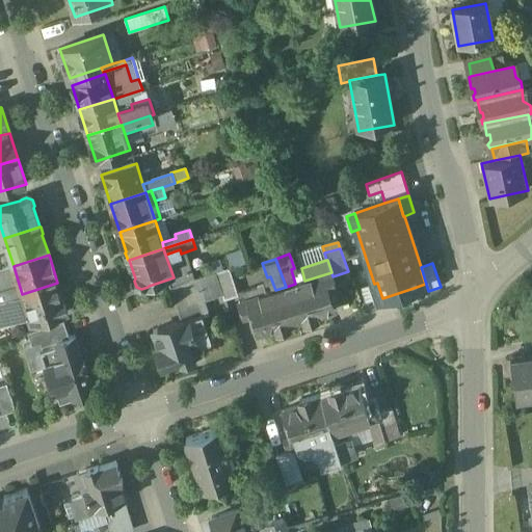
[(14,266),(0,270),(0,300),(22,294),(14,266)]
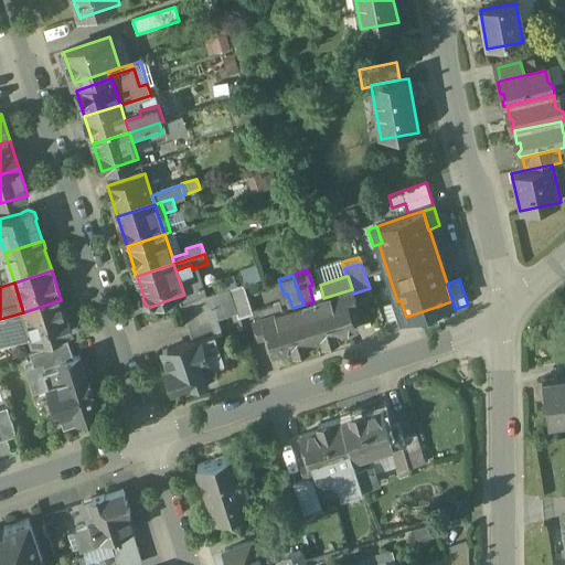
[(243,284),(228,288),(236,312),(238,318),(253,313),(243,284)]
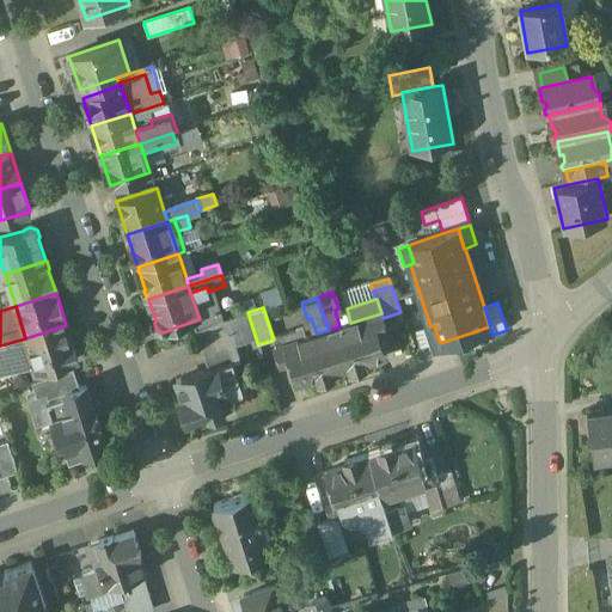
[(248,312),(196,329),(209,369),(216,367),(232,362),(233,362),(240,360),(234,344),(256,338),(248,312)]
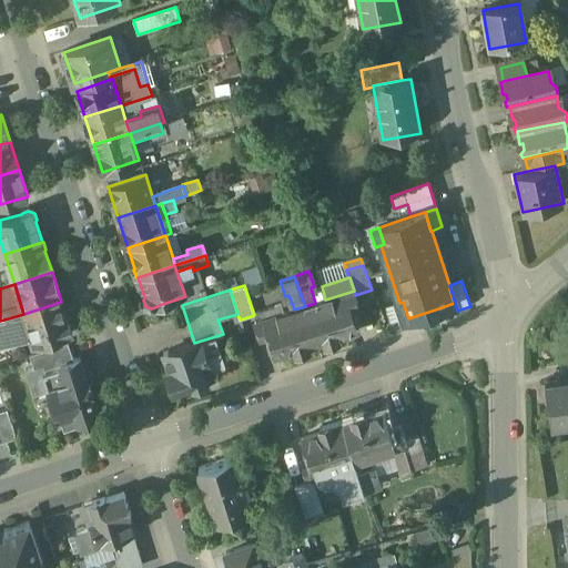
[(315,303),(305,306),(316,345),(338,338),(337,335),(356,328),(350,307),(358,305),(355,295),(354,291),(325,300),(315,303)]
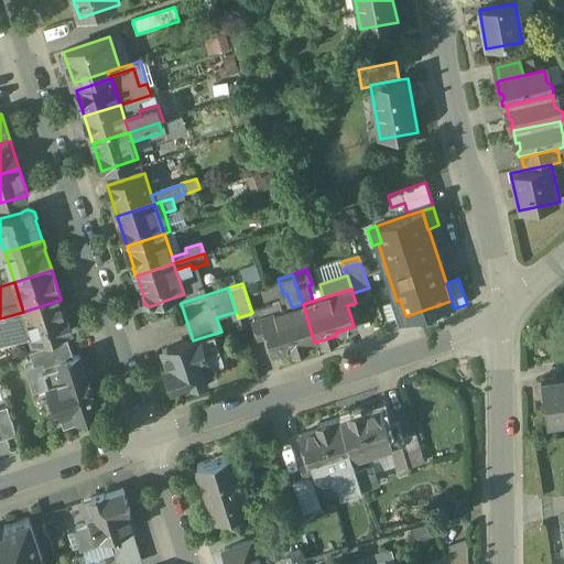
[(61,300),(23,312),(31,334),(33,344),(72,331),(62,300),(62,301),(61,300)]
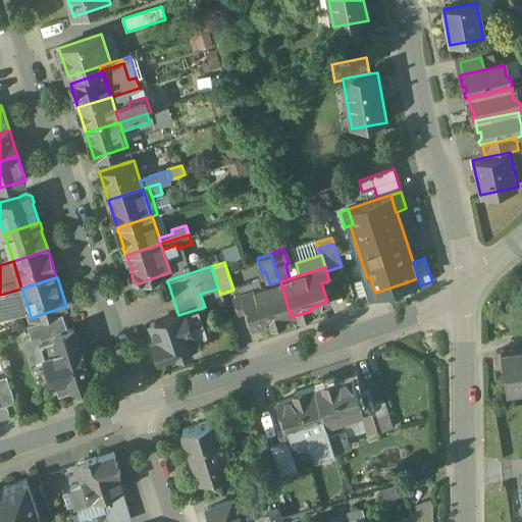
[(370,277),(367,278),(362,279),(367,295),(375,293),(370,277)]
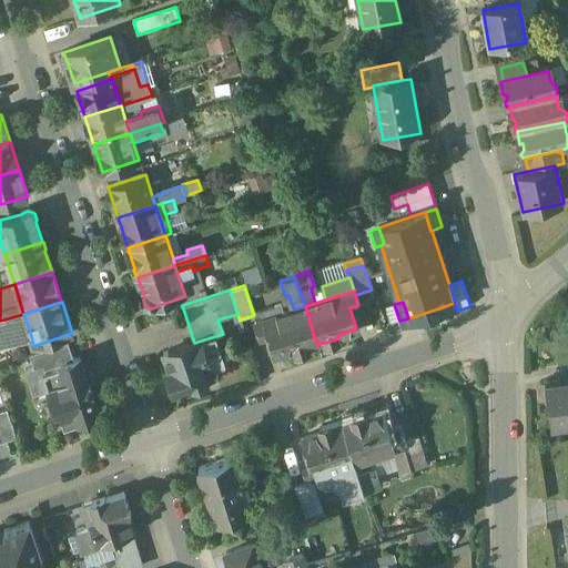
[(282,304),(260,311),(262,320),(284,313),(282,304)]
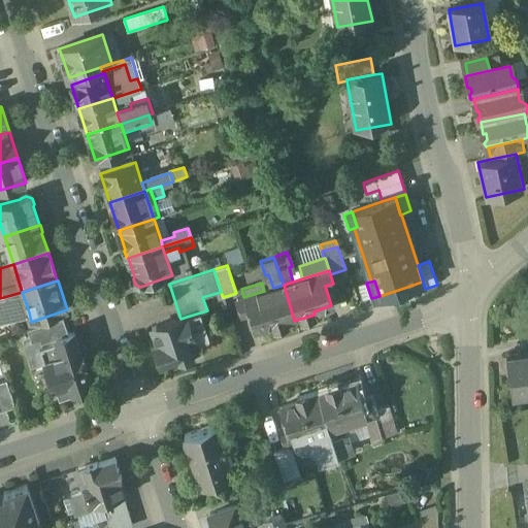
[(243,297),(237,299),(241,312),(250,309),(257,329),(274,324),(275,328),(294,321),(284,285),(273,288),(264,291),(243,297)]
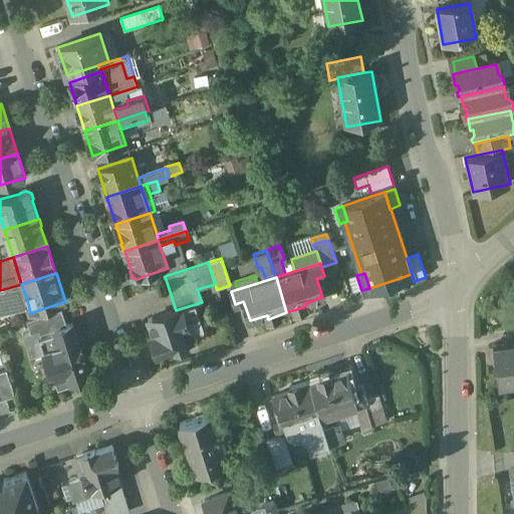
[(381,284),(374,286),(378,298),(404,290),(400,278),(397,279),(400,287),(383,292),(381,284)]
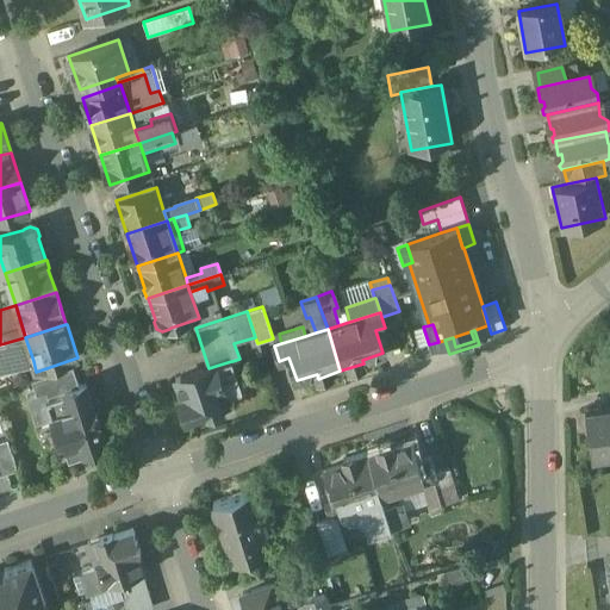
[(471,331),(453,337),(455,347),(474,341),(471,331)]
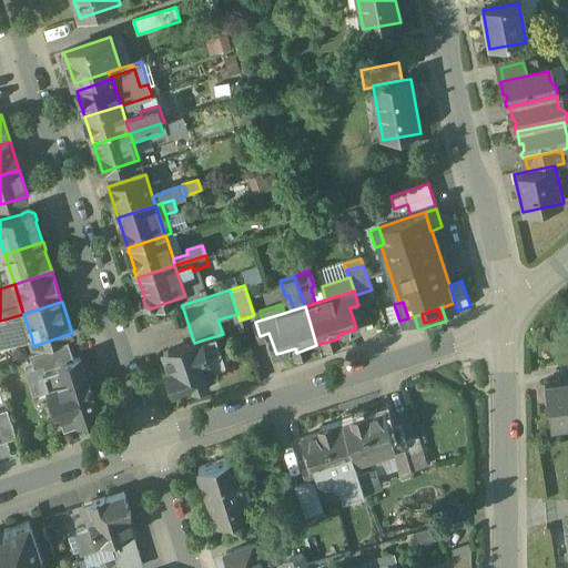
[(23,314),(0,321),(0,341),(1,346),(31,336),(23,314)]
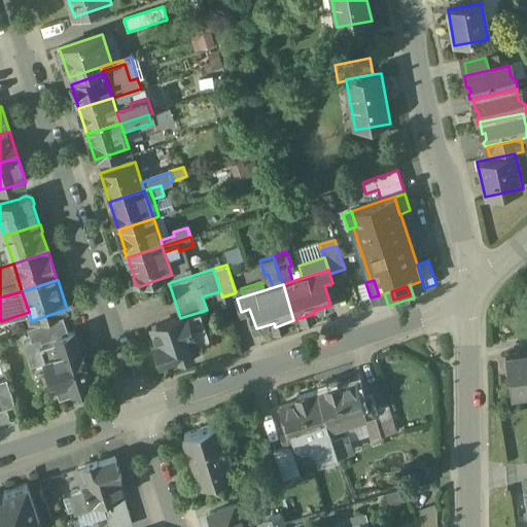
[(200,312),(186,316),(191,330),(205,326),(201,312),(200,312)]
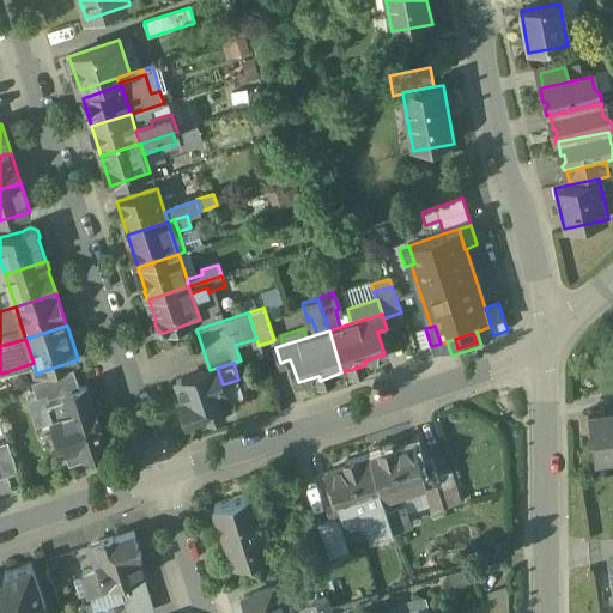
[(210,370),(176,382),(183,400),(181,401),(188,423),(208,416),(208,418),(223,413),(222,412),(230,408),(223,384),(217,368),(210,370)]
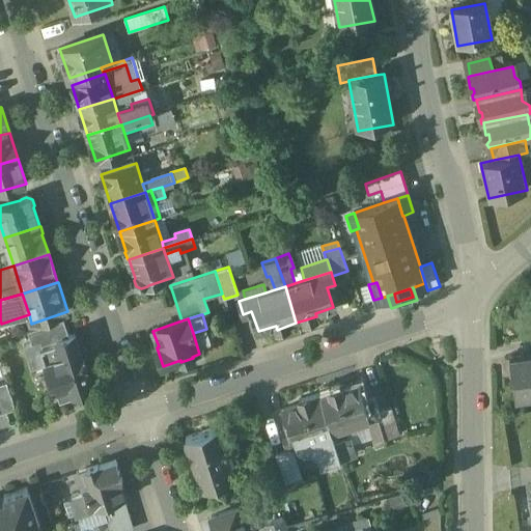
[(63,320),(28,332),(32,344),(40,341),(43,345),(57,341),(70,337),(63,320)]
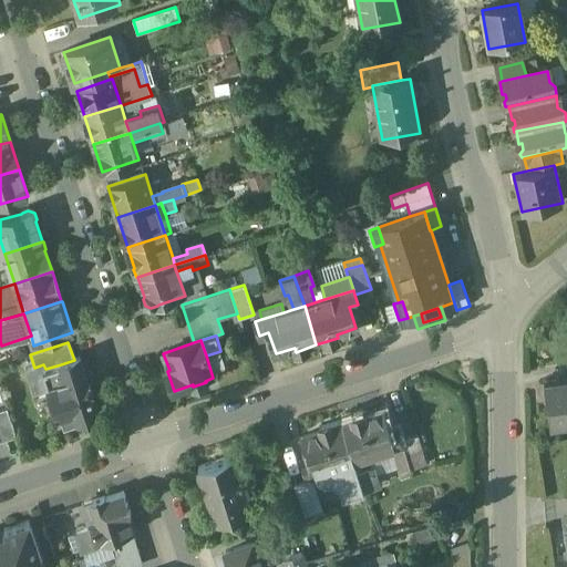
[(74,360),(61,364),(62,368),(63,367),(69,382),(85,377),(80,358),(74,360)]
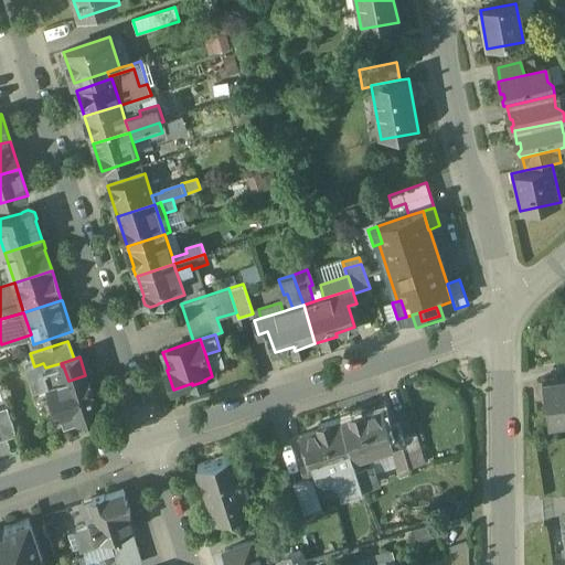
[(34,366),(25,369),(33,394),(49,390),(48,387),(43,372),(46,371),(45,368),(43,363),(34,366)]
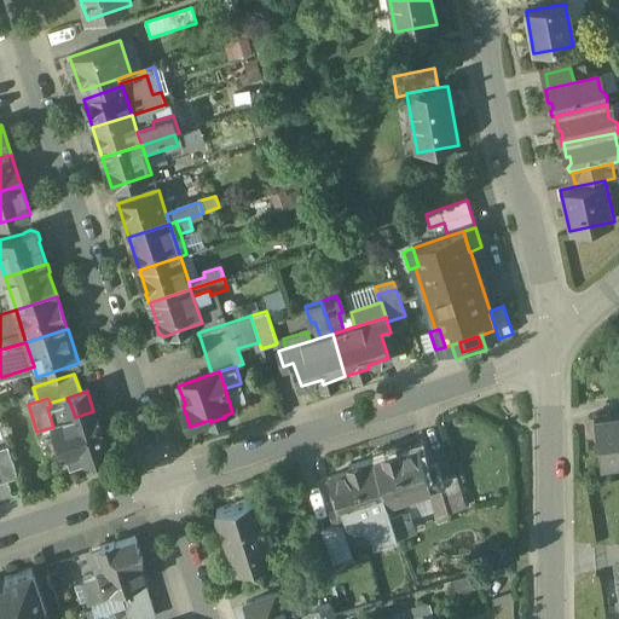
[(51,406),(47,408),(52,424),(75,417),(69,400),(68,401),(51,406)]
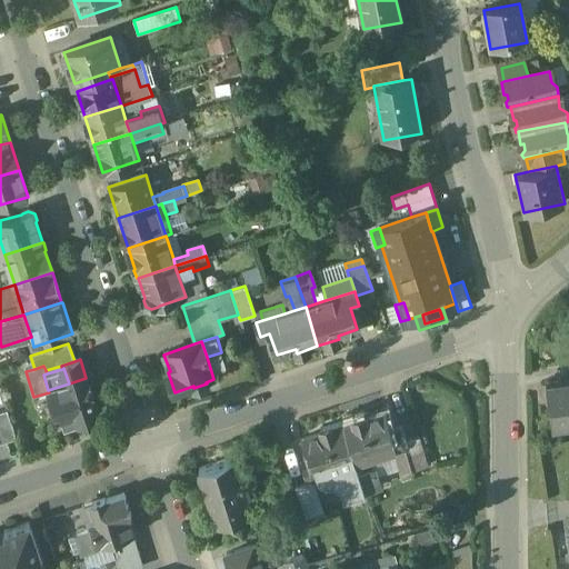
[(69,383),(48,390),(49,392),(56,411),(59,410),(66,428),(99,418),(86,378),(69,383)]
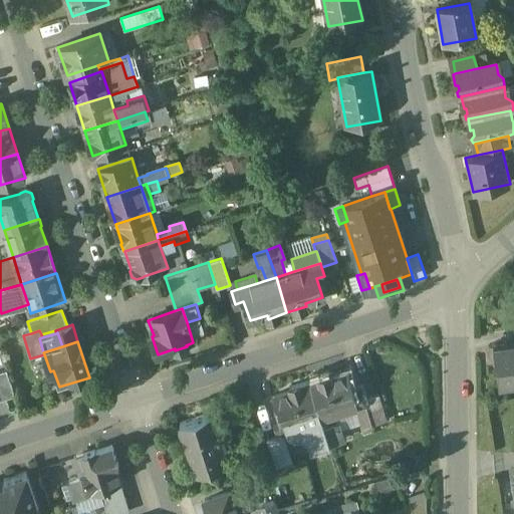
[(513,345),(493,349),(499,388),(513,386),(513,345)]
